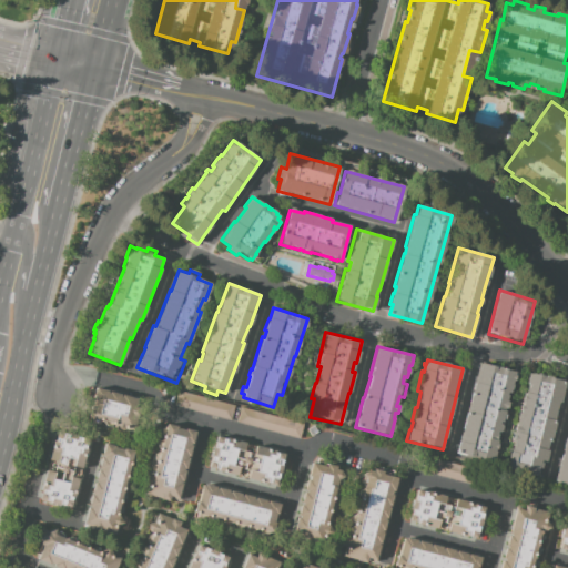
[(480,363),(518,372),(515,382),(513,382),(510,395),(507,394),(506,403),(508,403),(507,409),(504,408),(503,412),(505,413),(503,424),(499,423),(495,439),(498,440),(495,452),(494,452),(492,462),(457,453),(459,442),(462,442),(463,435),(460,434),(466,416),(467,416),(470,404),(468,404),(474,382),(476,382),(480,363)]
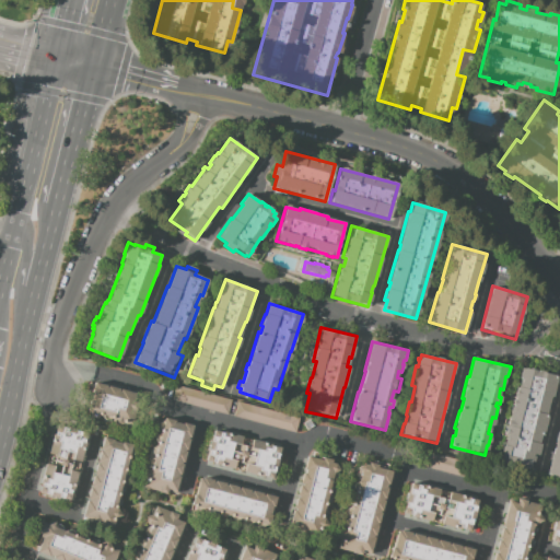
[(557,376),(551,399),(548,413),(545,427),(544,426),(539,443),(540,443),(537,456),(535,455),(534,463),(532,463),(529,470),(499,464),(502,453),(500,452),(502,446),(503,446),(505,438),(504,438),(516,386),(517,387),(520,378),(518,378),(521,370),(522,371),(523,369),(557,376)]
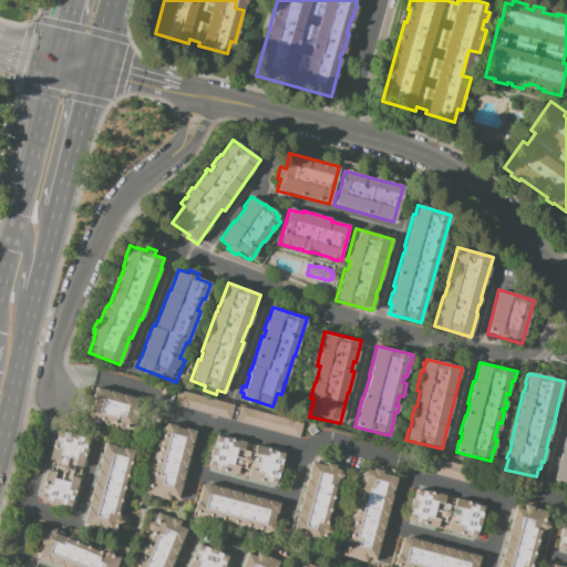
[(94,385),(138,398),(136,405),(138,405),(132,432),(85,420),(94,385)]
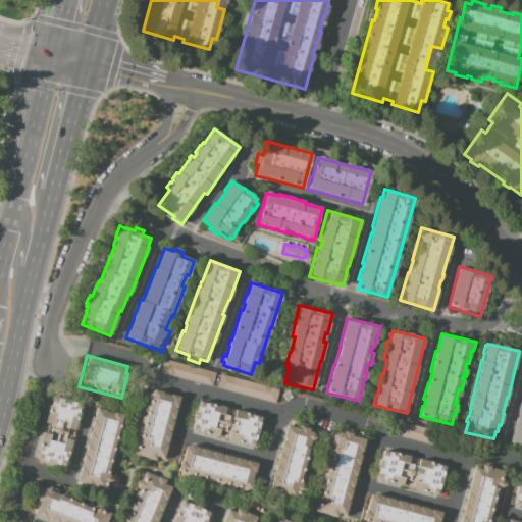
[(161,372),(164,360),(215,373),(212,385),(161,372)]
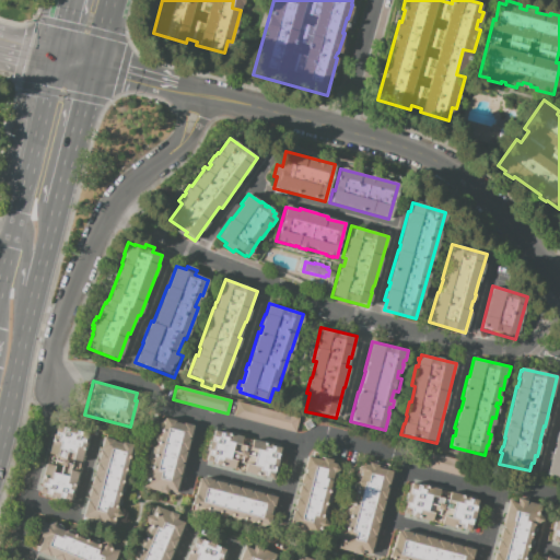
[(175,493),(166,491),(165,494),(156,492),(158,491),(146,489),(147,486),(142,478),(144,470),(150,469),(150,467),(148,464),(149,458),(153,457),(153,454),(151,452),(152,447),(156,445),(156,443),(154,438),(155,434),(159,433),(160,432),(158,431),(155,429),(156,423),(161,420),(164,417),(175,420),(174,422),(182,424),(183,422),(193,424),(175,493)]
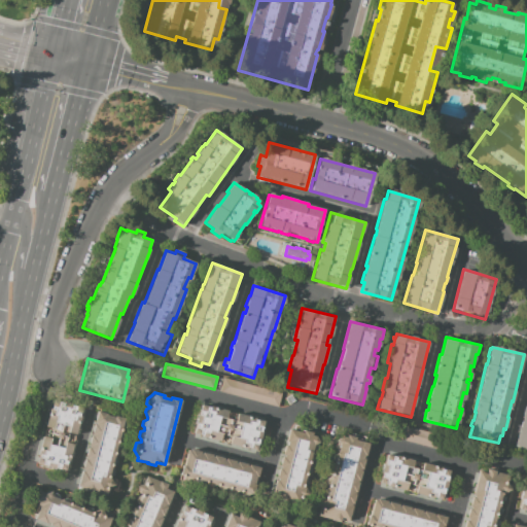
[(51,399),(82,408),(81,414),(82,414),(68,467),(67,467),(66,471),(36,463),(38,457),(37,457),(48,414),(50,415),(51,410),(49,410),(51,399)]
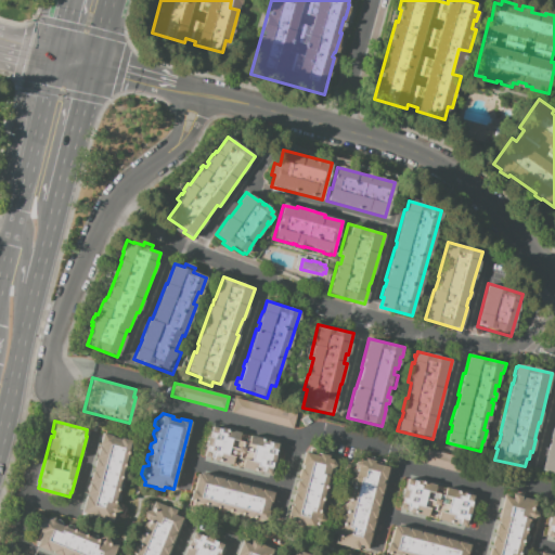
[(554,472),(543,468),(554,425),(554,472)]
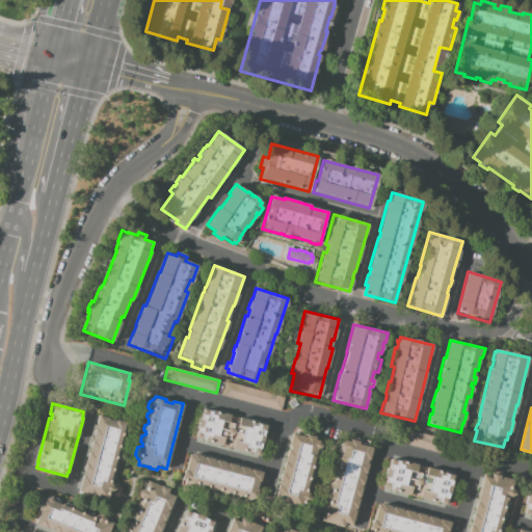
[(194,440),(202,408),(268,424),(261,452),(259,451),(258,455),(194,440)]
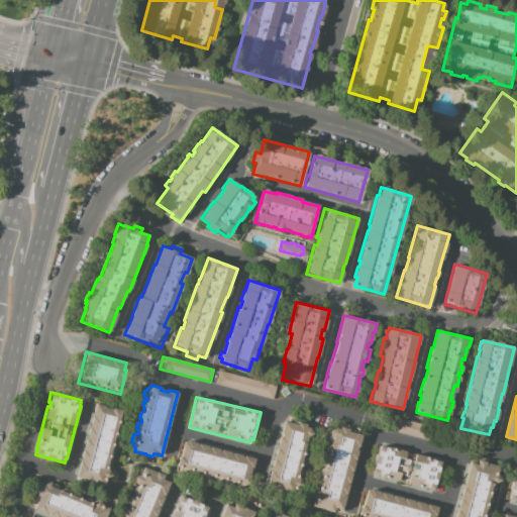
[(94,404),(105,406),(105,408),(111,409),(112,408),(121,410),(118,419),(122,424),(120,430),(116,432),(115,437),(118,439),(116,443),(112,445),(112,447),(114,450),(113,454),(110,455),(109,459),(111,462),(110,467),(107,468),(107,469),(109,469),(112,474),(110,479),(106,480),(105,484),(103,483),(102,484),(101,486),(92,484),(92,485),(82,482),(83,480),(76,478),(94,404)]
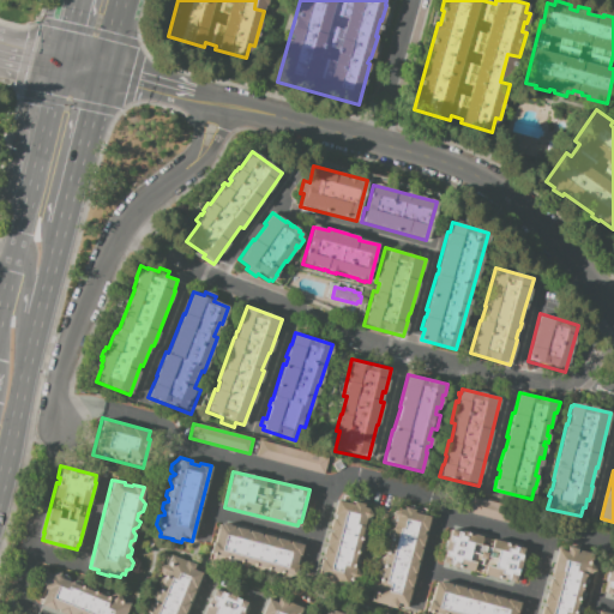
[(465,512),(470,497),(525,511),(522,527),(465,512)]
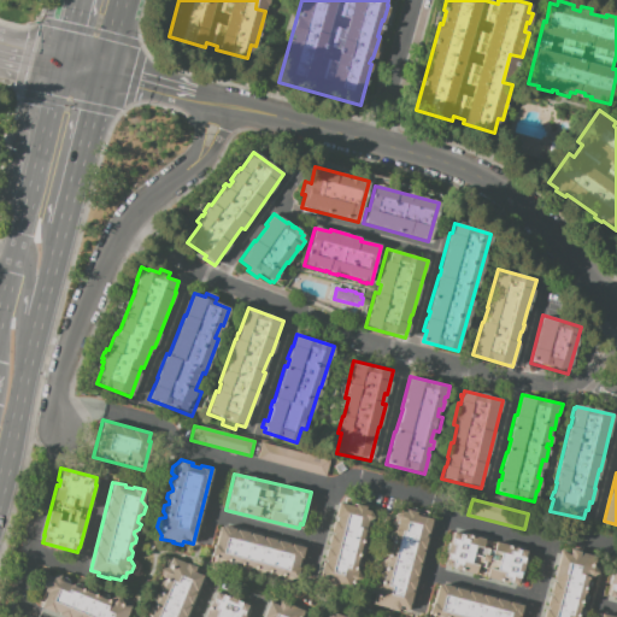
[(340,501),(354,505),(354,504),(365,506),(365,510),(370,511),(374,518),(371,526),(366,527),(365,533),(369,535),(368,540),(363,542),(362,545),(364,548),(363,553),(358,556),(358,558),(360,563),(359,568),(354,569),(354,570),(358,574),(357,580),(353,583),(352,587),(348,587),(348,588),(336,585),(336,587),(325,583),(325,582),(317,580),(340,501)]
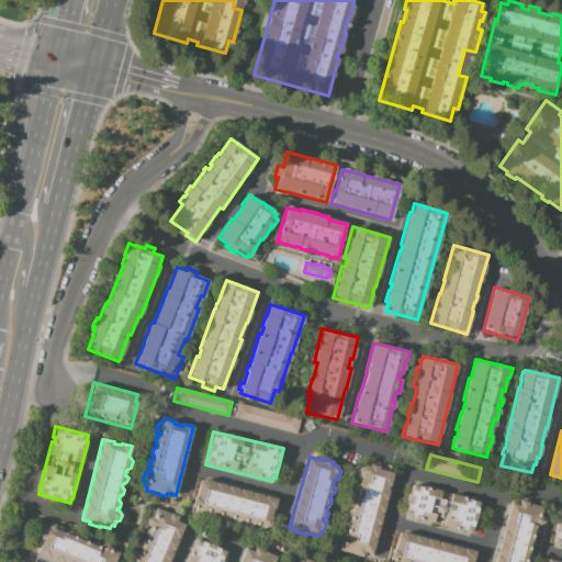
[(372,555),(349,549),(351,539),(346,537),(343,531),(345,525),(349,524),(350,518),(347,516),(348,510),(352,508),(352,506),(350,503),(351,499),(356,496),(356,494),(353,490),(355,485),(358,484),(358,483),(357,478),(358,470),(364,465),(369,467),(370,464),(380,467),(379,470),(392,473),(372,555)]
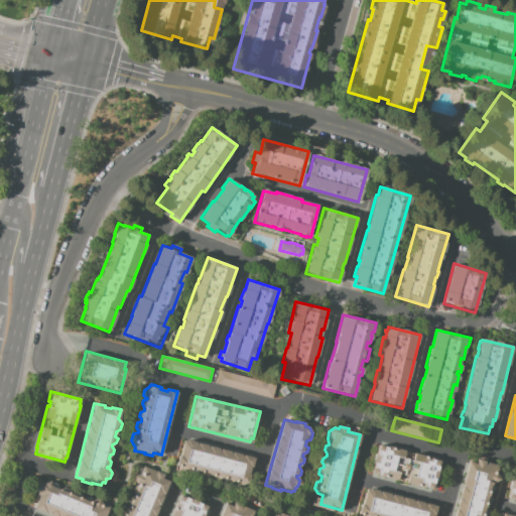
[(254,456),(251,468),(250,467),(249,473),(250,473),(247,484),(238,482),(233,485),(227,483),(225,479),(223,478),(219,481),(214,480),(212,476),(210,475),(208,477),(203,477),(202,473),(198,472),(195,474),(190,474),(189,470),(188,470),(187,472),(184,474),(178,472),(177,469),(174,468),(178,455),(179,455),(181,446),(183,437),(254,456)]
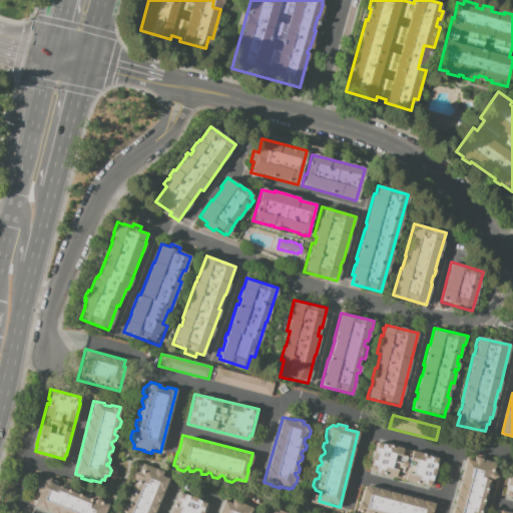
[(369,470),(371,461),(370,461),(372,452),(374,452),(377,442),(439,458),(432,487),(369,470)]
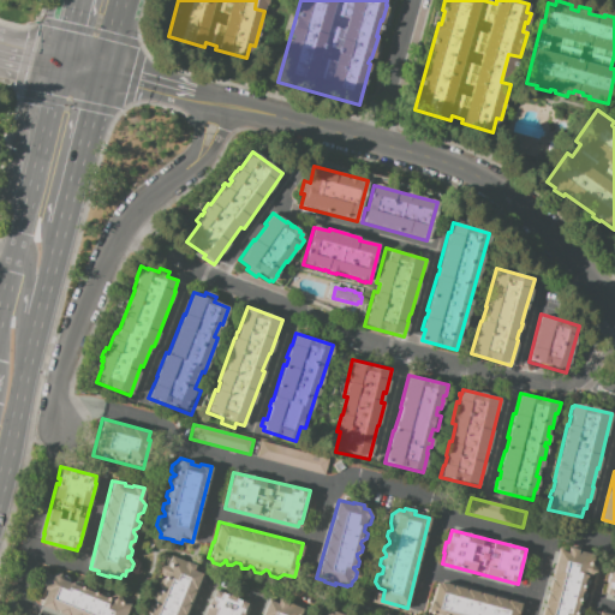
[(539,614),(557,550),(566,553),(567,548),(593,555),(591,563),(596,566),(593,572),(591,574),(580,614),(539,614)]
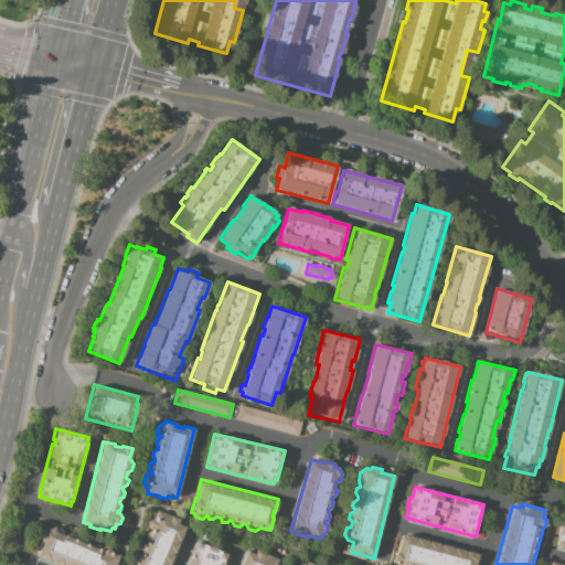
[(169,564),(138,564),(139,564),(137,563),(135,561),(136,556),(140,554),(142,555),(144,552),(141,552),(140,548),(141,545),(145,544),(147,544),(149,540),(147,539),(145,536),(147,531),(149,531),(151,532),(151,531),(148,529),(145,524),(147,520),(153,518),(157,510),(171,515),(171,516),(179,519),(177,524),(183,526),(169,564)]
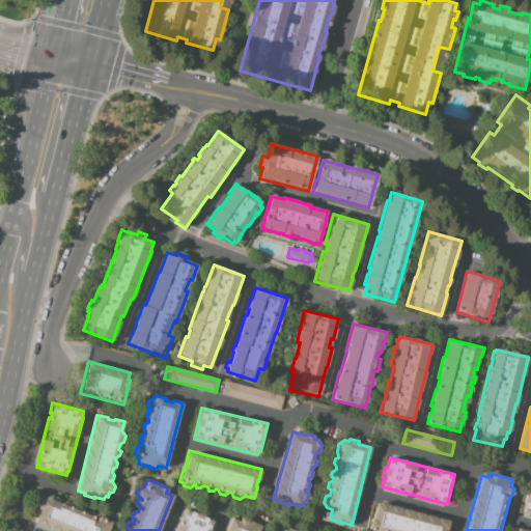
[(521,511),(529,482),(530,482),(530,515),(529,515),(530,514),(521,511)]
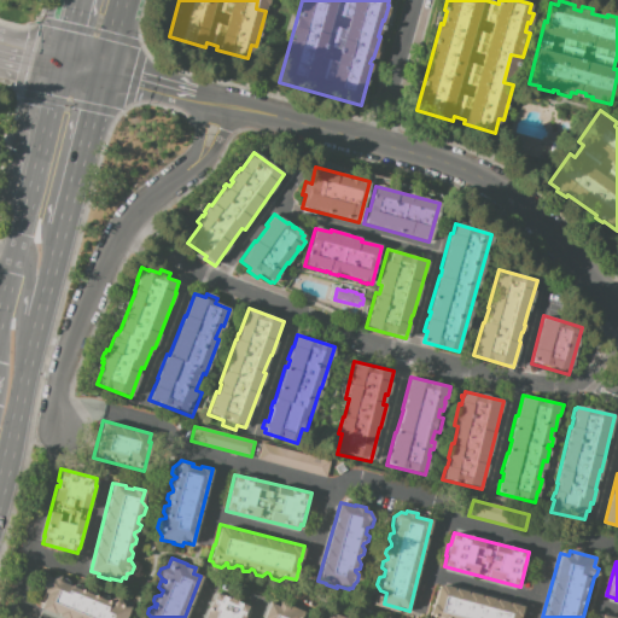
[(63,617),(40,608),(41,604),(35,601),(41,588),(40,588),(45,575),(53,579),(60,576),(68,579),(69,584),(74,587),(77,583),(82,586),(83,590),(87,592),(89,590),(94,592),(95,595),(100,598),(104,595),(109,596),(109,601),(110,601),(111,599),(117,596),(122,599),(123,605),(127,606),(127,608),(127,610),(128,610),(124,617),(63,617)]
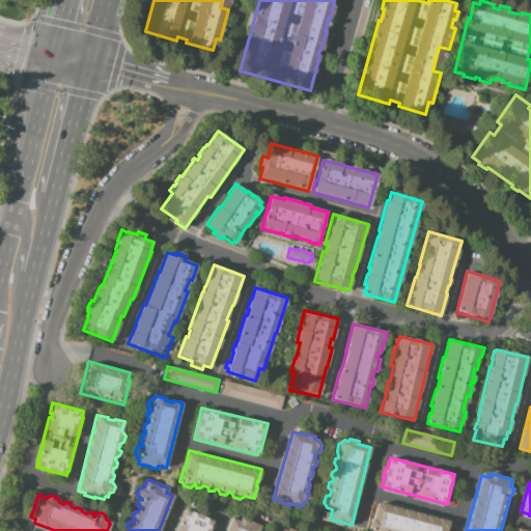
[(449,522),(446,530),(368,530),(369,529),(368,529),(370,519),(372,519),(376,502),(382,503),(383,501),(448,519),(447,521),(449,522)]
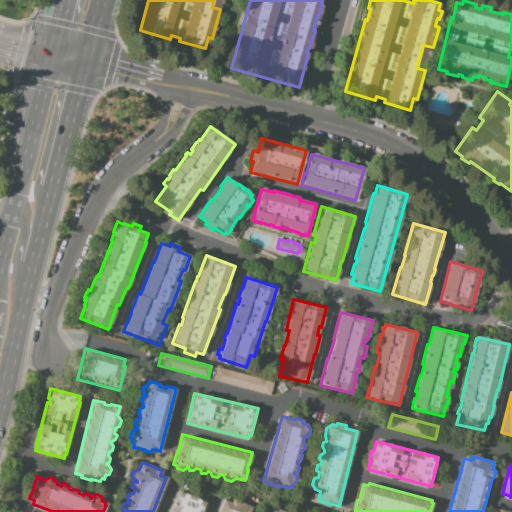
[(205,502),(201,511),(168,511),(172,503),(174,497),(176,498),(178,491),(205,502)]
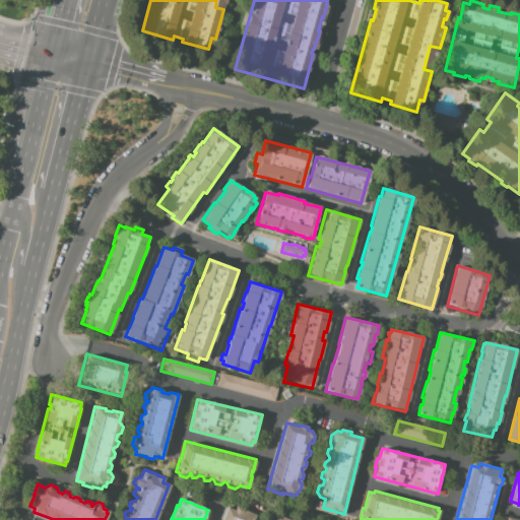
[(220,519),(226,507),(234,510),(235,507),(254,515),(251,519),(220,519)]
